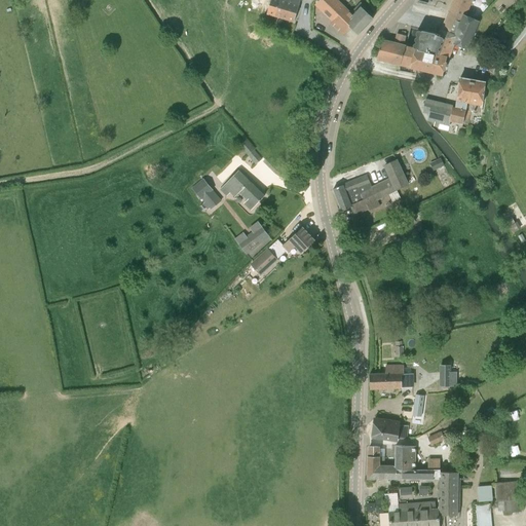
[(299,5),(300,0),(279,0),(277,6),(276,6),(276,8),(277,9),(275,15),(294,22),(295,21),(294,21),(298,6),(299,6),(299,5)]
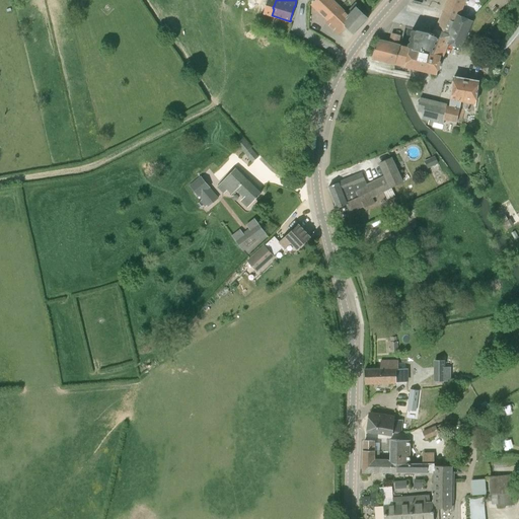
[(315,0),(311,5),(314,7),(318,11),(325,18),(328,21),(326,23),(338,34),(345,26),(353,34),(368,18),(367,17),(361,11),(360,10),(362,7),(356,2),(346,13),(331,0),(315,0)]
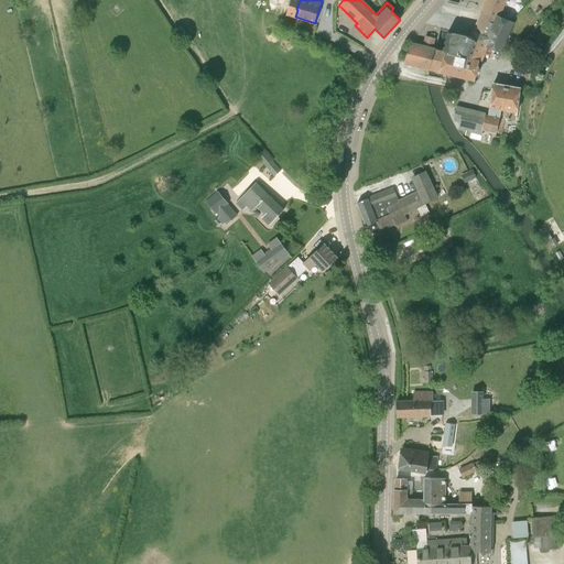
[(506,0),(487,0),(481,13),(497,20),(498,17),(499,18),(506,0)]
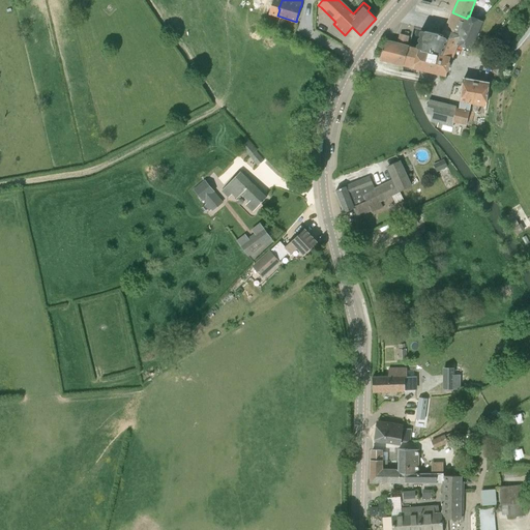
[(409,48),(403,66),(413,69),(414,69),(445,76),(446,76),(450,58),(451,58),(451,57),(457,43),(470,49),(481,22),(469,17),(468,16),(467,19),(452,12),(443,35),(425,31),(425,32),(422,31),(418,49),(421,50),(421,51),(418,50),(409,48)]
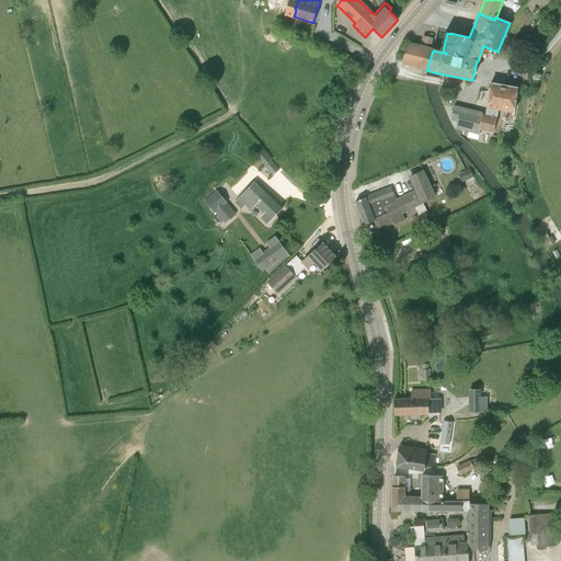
[(421,47),(430,49),(433,38),(424,36),(421,47)]
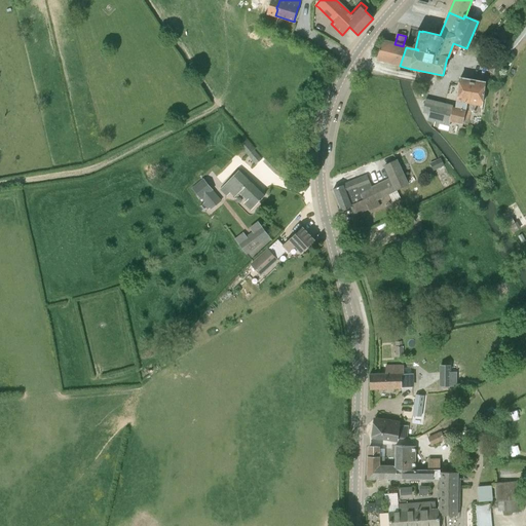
[(382,40),(377,59),(386,62),(400,66),(406,47),(406,46),(403,46),(395,44),(382,40)]
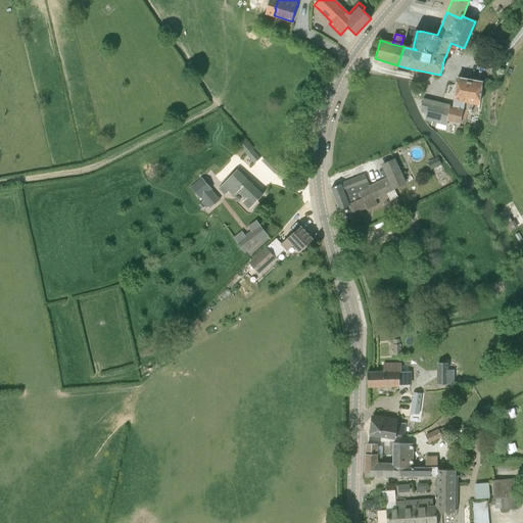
[(423,98),(420,111),(427,113),(425,121),(426,121),(432,123),(431,126),(436,127),(437,124),(445,126),(446,126),(447,122),(460,124),(461,124),(464,108),(465,102),(469,80),(468,79),(458,78),(454,100),(454,105),(430,100),(423,98)]
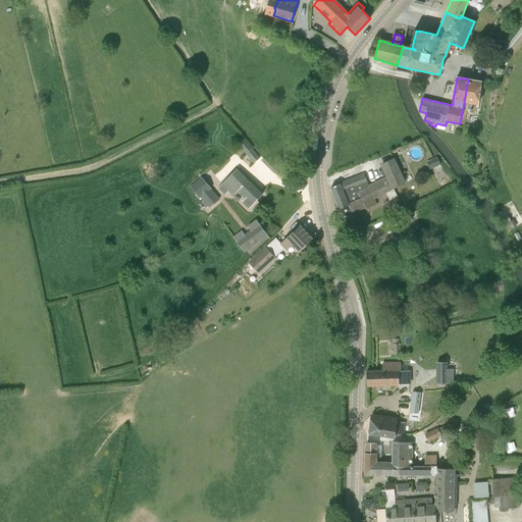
[(463,108),(460,123),(464,124),(467,109),(477,111),(481,82),(468,80),(464,102),(463,108)]
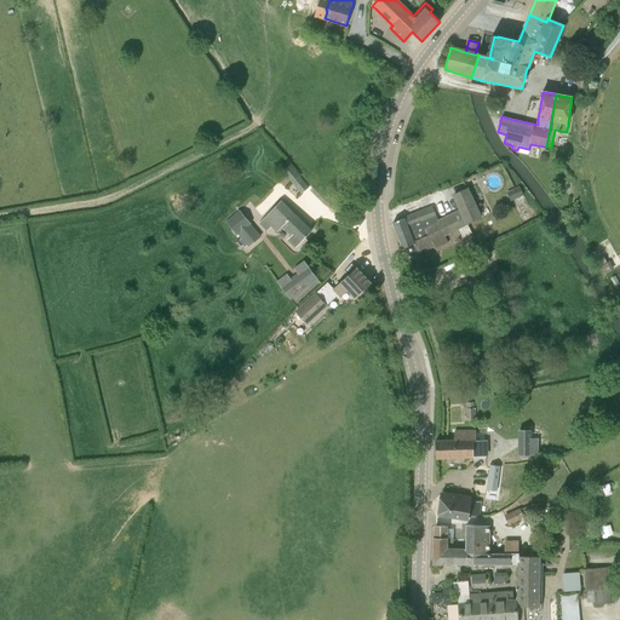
[(300,176),(290,165),(281,173),(291,183),(300,195),(309,188),(298,177),(300,176)]
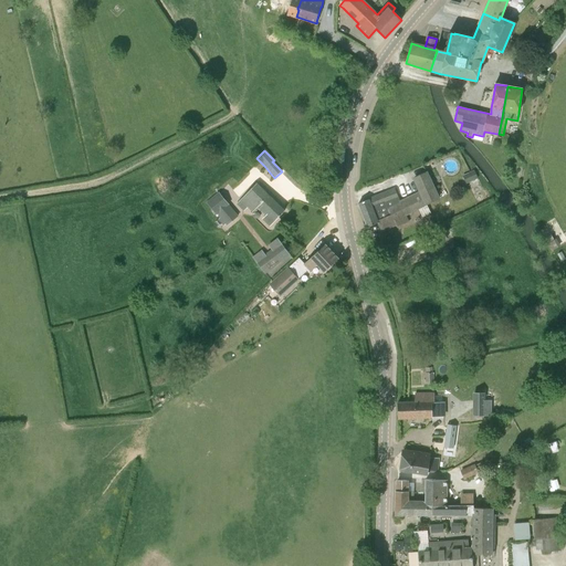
[(470,173),(462,176),(465,184),(471,181),(478,179),(474,170),(470,173)]
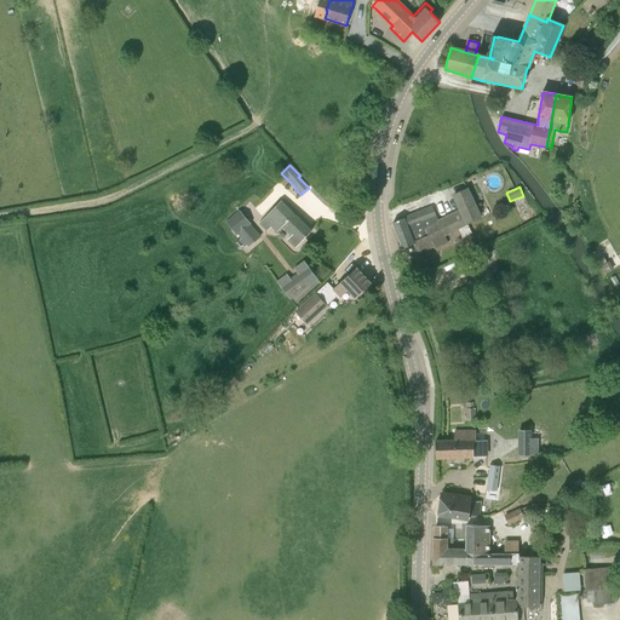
[(458,193),(452,195),(459,210),(465,225),(468,224),(480,218),(481,217),(474,200),(468,188),(458,193)]
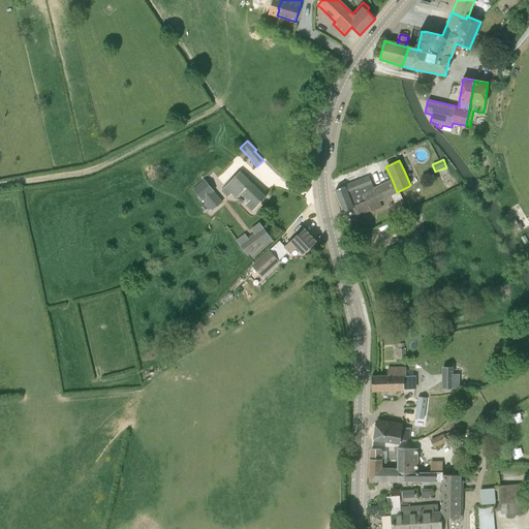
[(225,187),(221,191),(227,197),(231,193),(236,198),(241,193),(251,183),(240,172),(232,179),(225,187)]
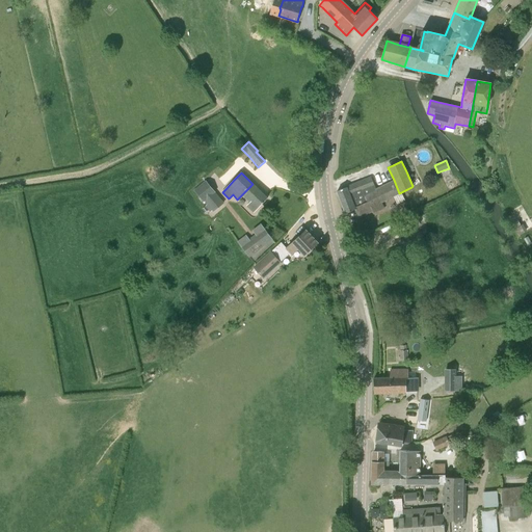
[(370,178),(351,186),(353,191),(357,190),(361,197),(366,195),(368,200),(370,198),(371,201),(373,200),(376,205),(381,203),(394,196),(399,193),(394,180),(375,189),(370,178)]
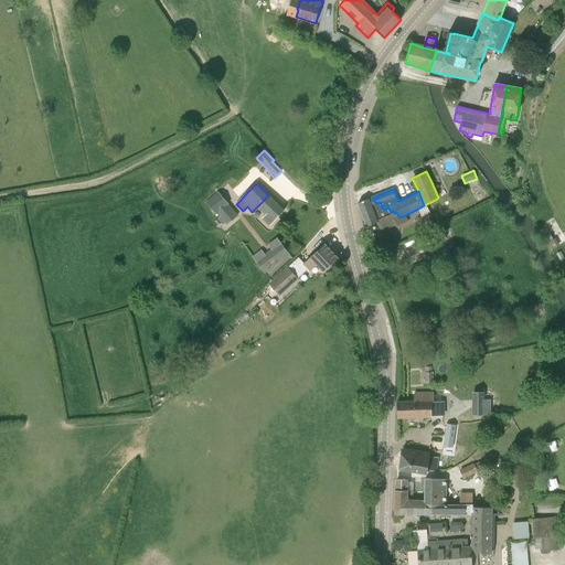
[(219,192),(205,202),(208,205),(215,214),(216,215),(217,214),(220,217),(217,219),(223,225),(225,223),(226,225),(238,216),(228,204),(219,192)]
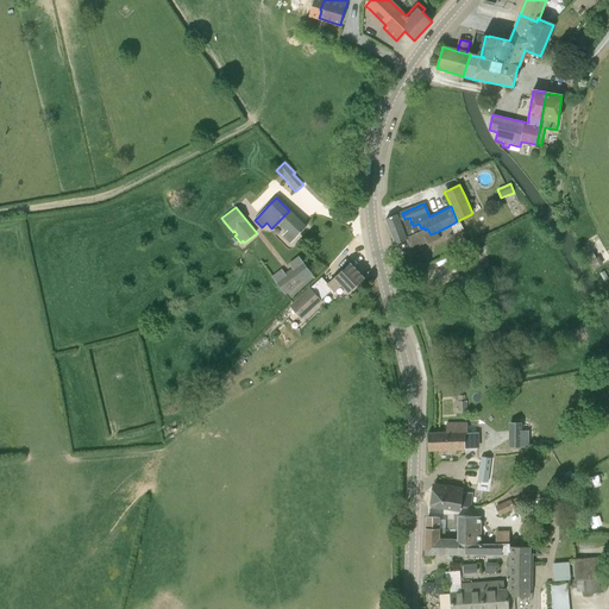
[(289,211),(277,223),(287,232),(282,236),(290,244),(294,239),(297,236),(306,227),(289,211)]
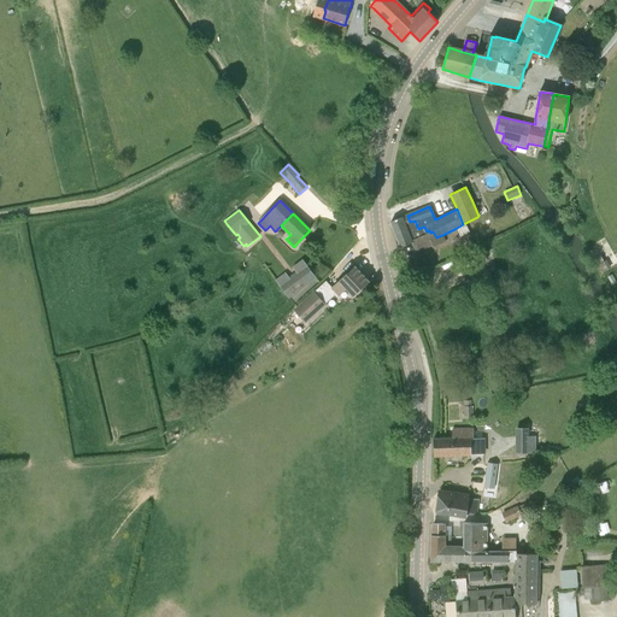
[(403,217),(391,222),(391,223),(400,247),(412,244),(413,242),(418,252),(433,246),(430,241),(436,238),(433,231),(430,233),(429,230),(427,231),(424,227),(418,229),(415,221),(410,222),(407,216),(403,217)]
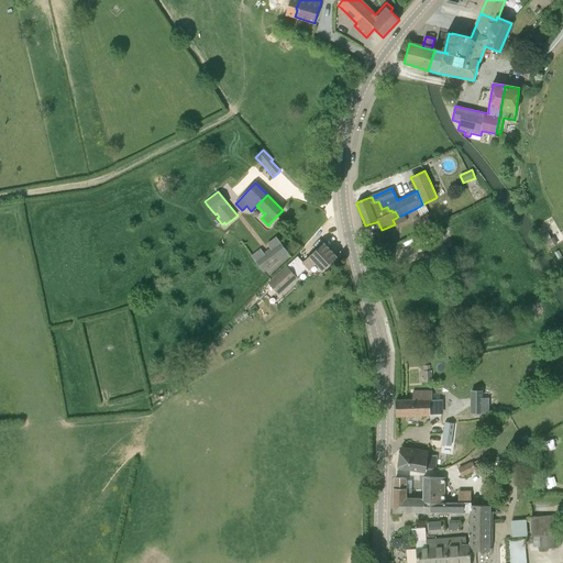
[(393,220),(395,224),(396,225),(407,221),(404,214),(398,217),(393,220)]
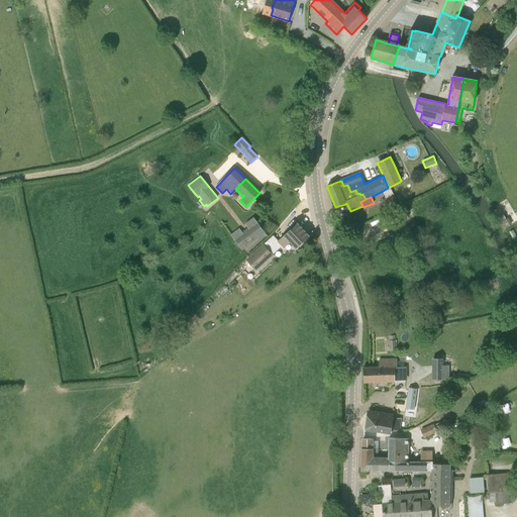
[(239,229),(231,235),(242,250),(266,233),(253,218),(245,224),(248,228),(242,233),(239,229)]
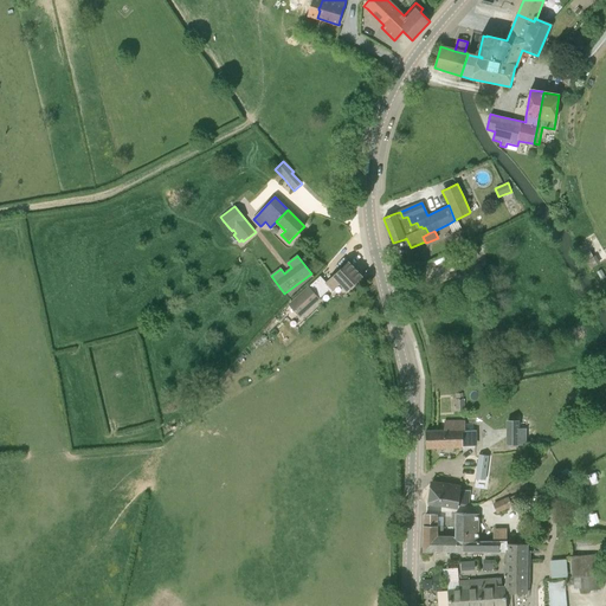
[(348,291),(363,277),(348,262),(326,283),(320,276),(290,305),(301,316),(320,298),(328,290),(330,292),(340,283),(348,291)]
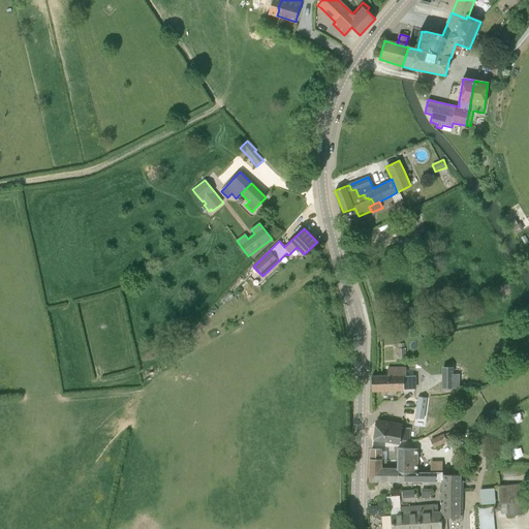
[(372,390),(415,387),(415,377),(405,377),(405,367),(389,368),(389,375),(372,376),(372,390)]
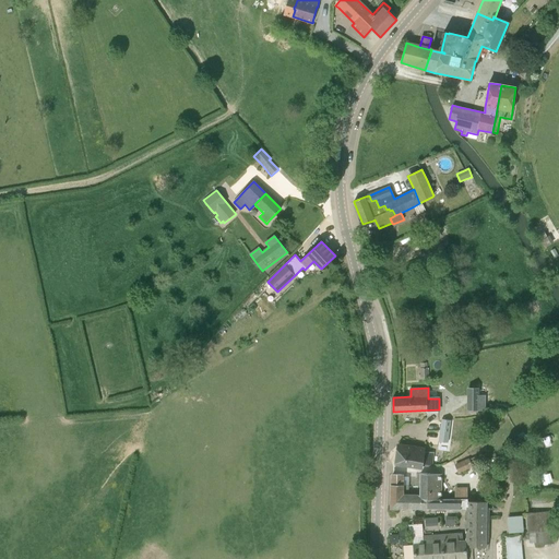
[(478,411),(478,389),(467,389),(467,411),(478,411)]
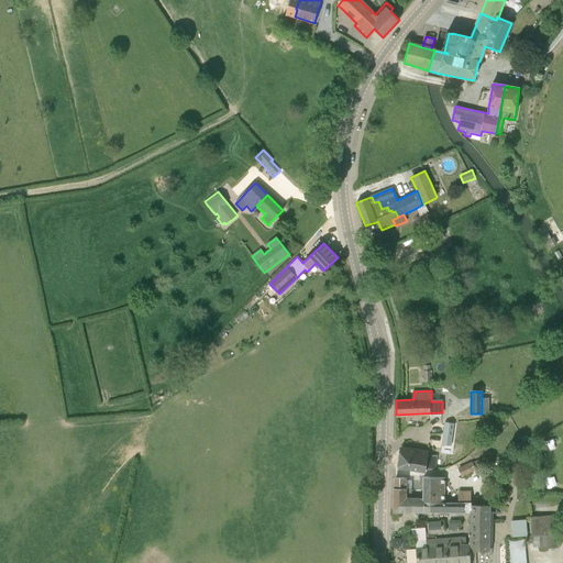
[(428,452),(411,450),(401,448),(398,466),(426,470),(426,468),(435,470),(437,456),(427,455),(428,452)]
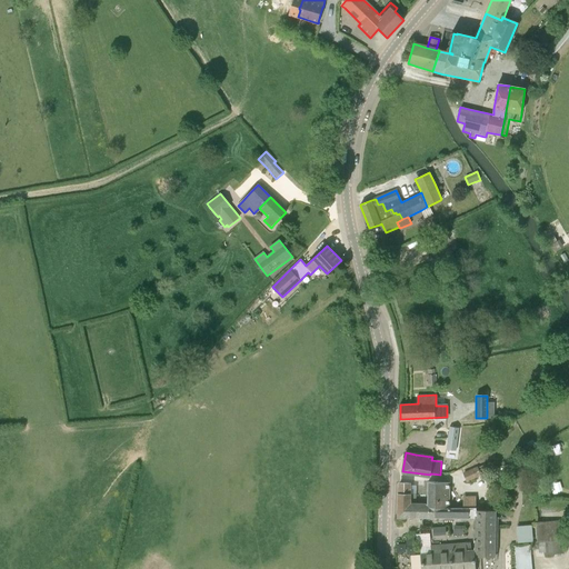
[(491,468),(490,465),(489,462),(463,473),(467,481),(480,475),(480,473),(491,468)]
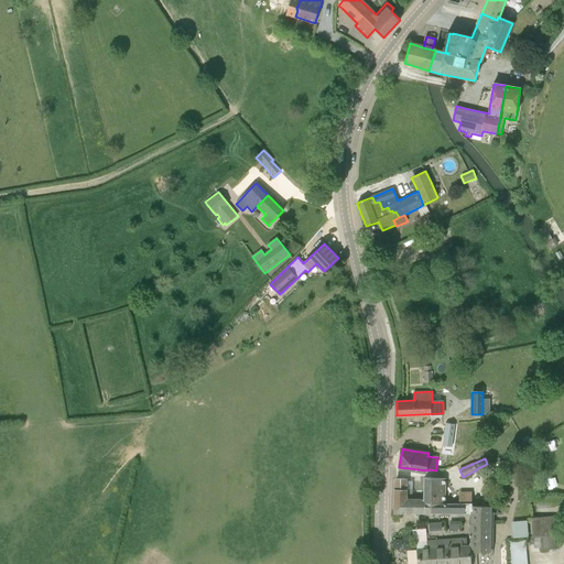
[(497,463),(501,474),(511,470),(507,459),(497,463)]
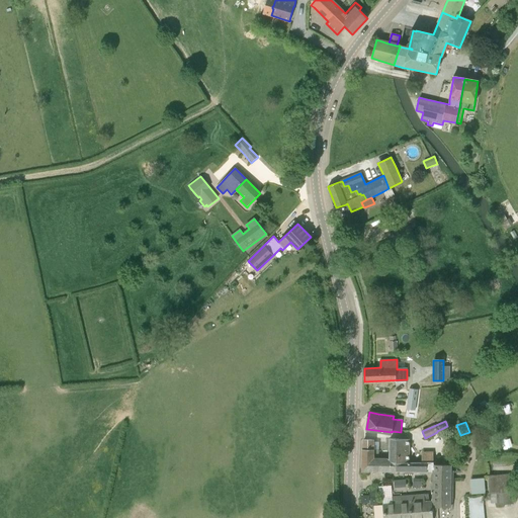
[(390,460),(397,460),(401,460),(401,461),(409,461),(410,439),(400,438),(390,438),(390,460)]
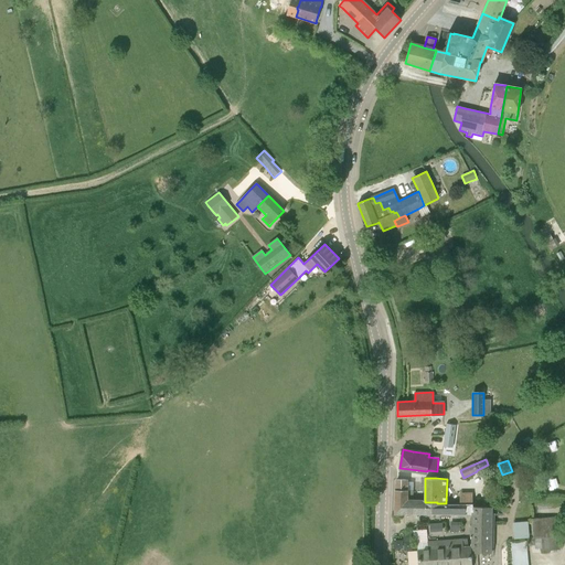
[(433,502),(425,502),(412,502),(412,491),(406,490),(406,480),(397,479),(395,514),(433,514),(433,502)]
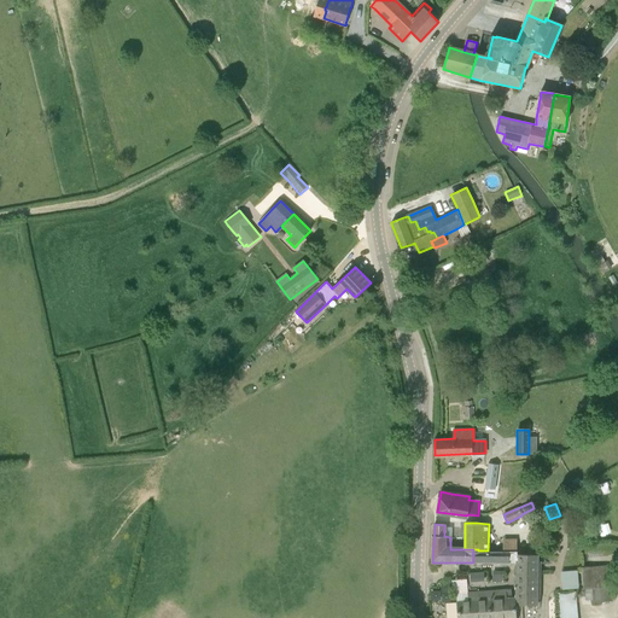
[(478,551),(478,549),(473,549),(473,563),(517,564),(518,554),(517,554),(517,552),(488,551),(478,551)]
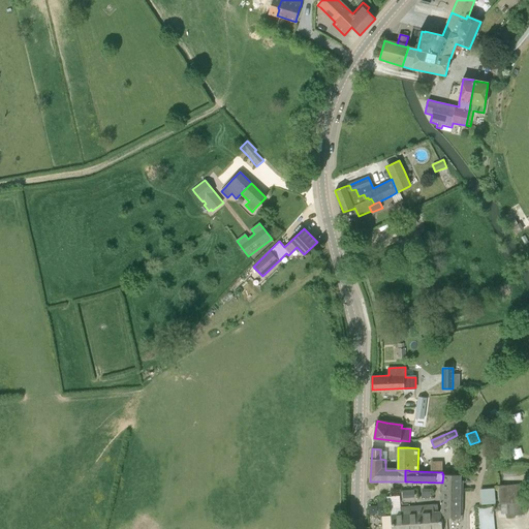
[(443,474),(442,483),(442,511),(441,511),(441,518),(444,518),(460,518),(461,481),(461,475),(443,474)]
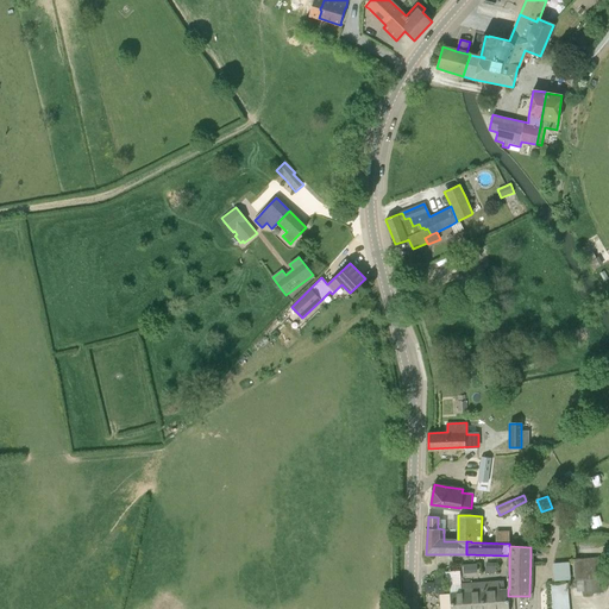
[(582,595),(604,592),(603,577),(600,578),(598,557),(572,559),(573,581),(581,581),(582,595)]
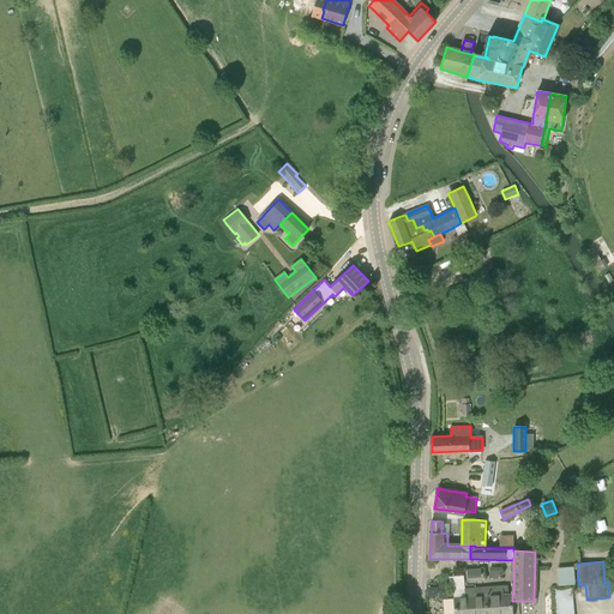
[(512,601),(512,594),(507,594),(507,585),(476,588),(464,589),(465,597),(453,599),(455,613),(512,613),(512,601)]
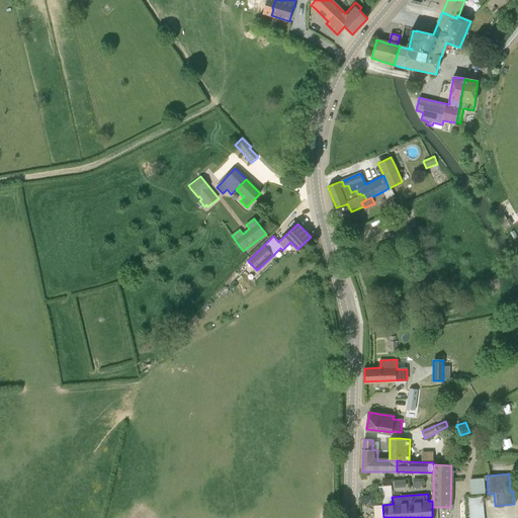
[(472,517),(486,517),(486,498),(472,498),(472,517)]
